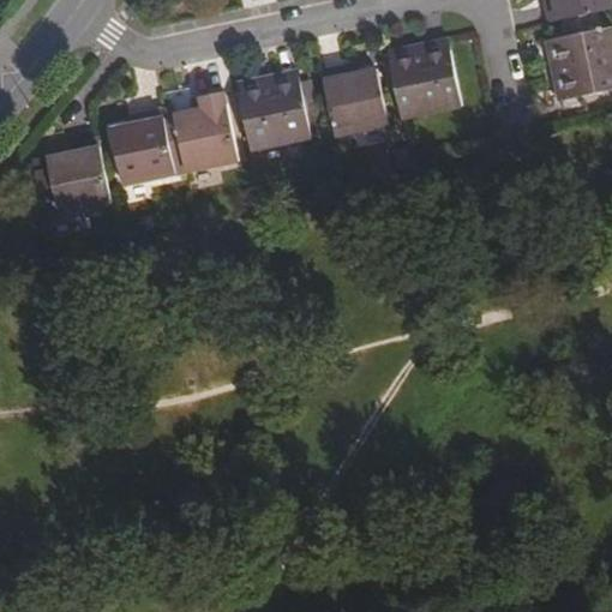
[(545,21),(610,7),(607,0),(540,0),(545,21)]
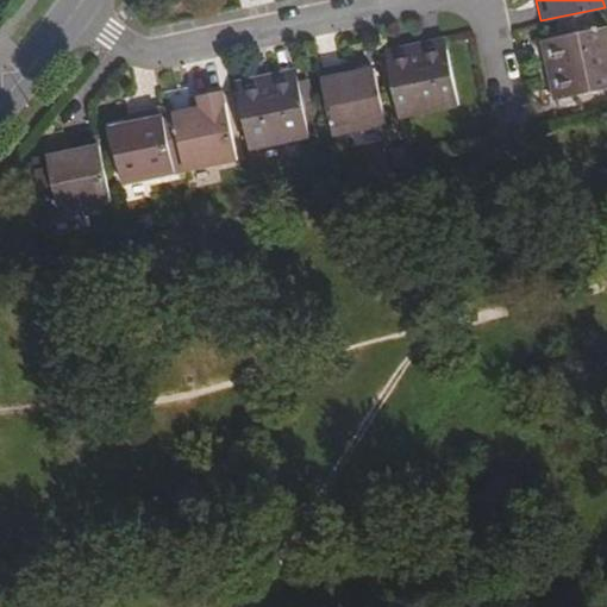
[(606,87),(606,39),(604,25),(549,37),(556,74),(545,76),(550,99),(606,87)]
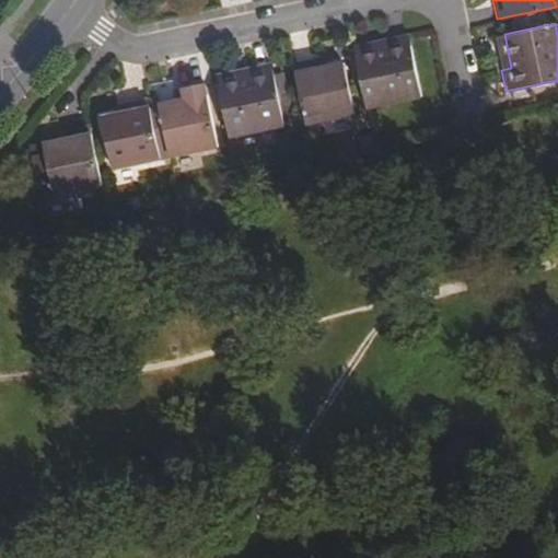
[(353,51),(365,111),(419,100),(409,51),(376,59),(373,47),(353,51)]
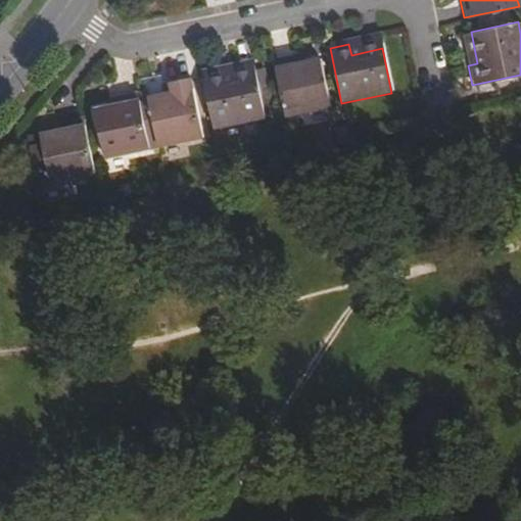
[(273,64),(284,119),(327,109),(317,62),(294,66),(293,59),(273,64)]
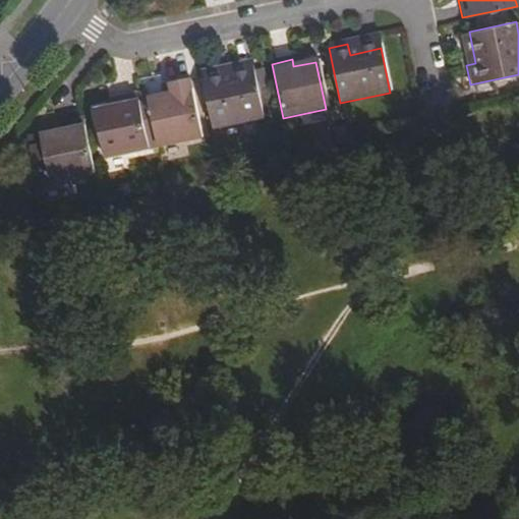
[(200,72),(212,127),(263,117),(251,70),(220,77),(218,69),(200,72)]
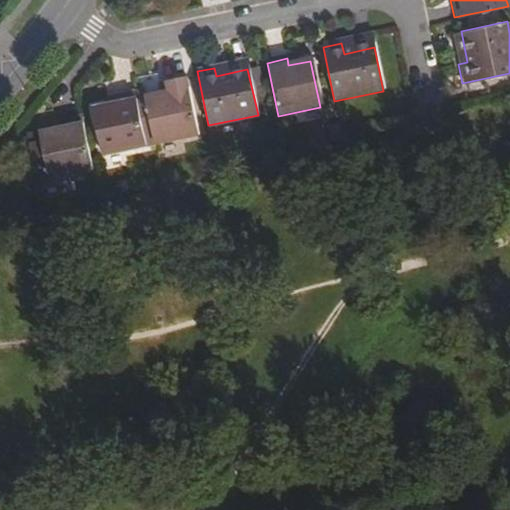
[(146,113),(154,146),(198,137),(186,81),(167,86),(168,92),(144,97),(144,92),(134,94),(140,114),(146,113)]
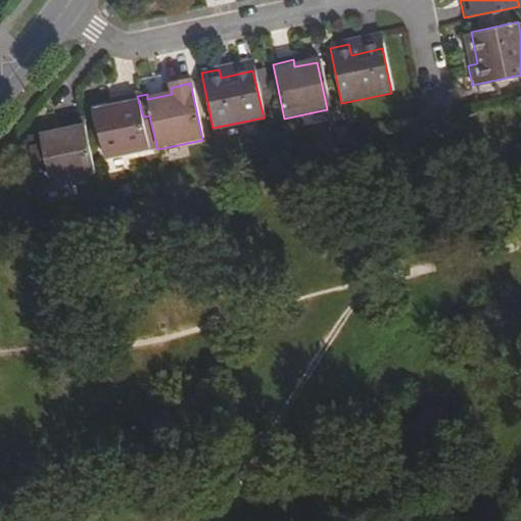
[(103,160),(157,149),(149,115),(143,116),(137,96),(116,101),(119,106),(93,111),(103,160)]
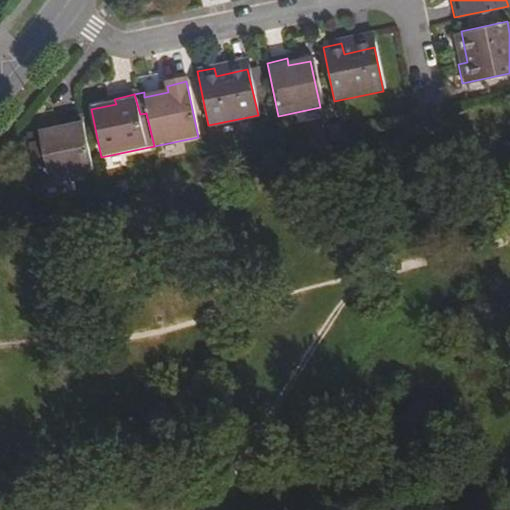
[(91,169),(82,126),(63,130),(64,135),(43,140),(52,177),(91,169)]
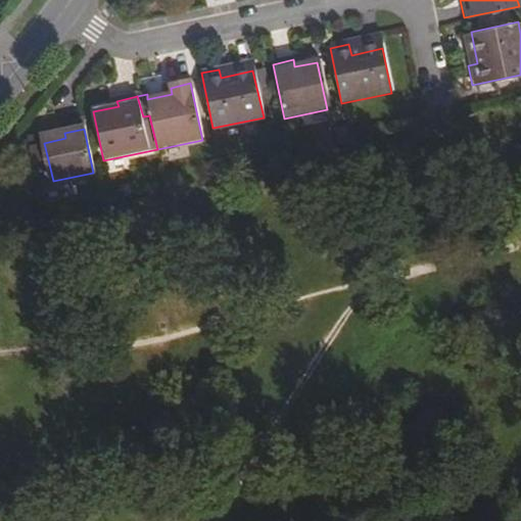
All buildings are outlined.
